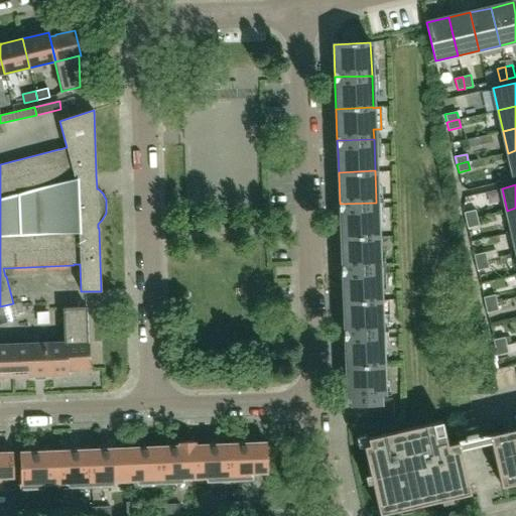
[(377,234),(376,203),(340,204),(340,216),(341,236),(377,234)]
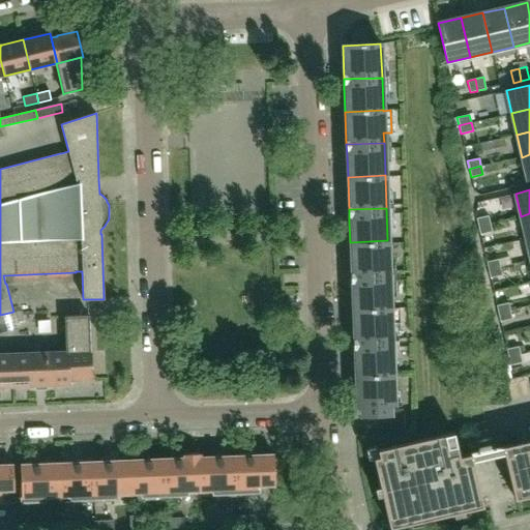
[(529,213),(521,216),(526,238),(529,237),(529,213)]
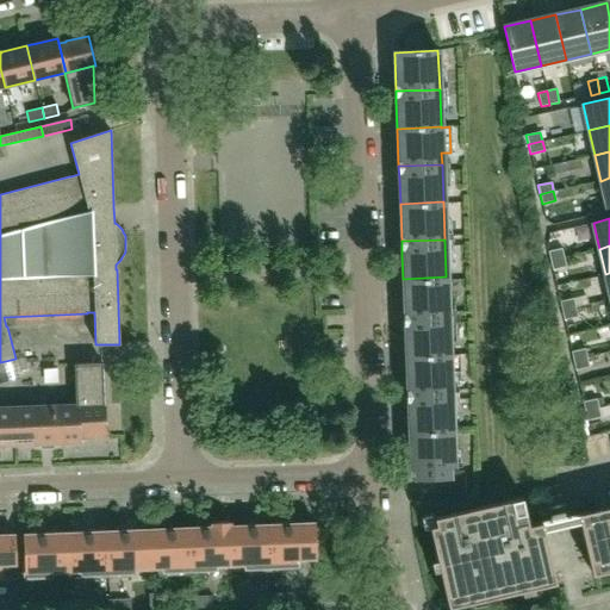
[(551,261),(564,257),(562,248),(548,251),(551,261)]
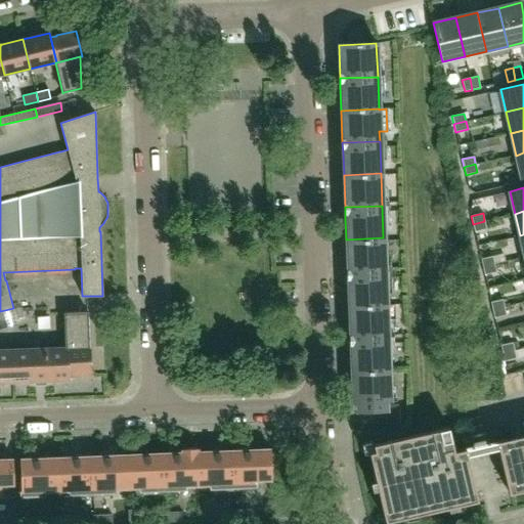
[(486,229),(484,221),(473,224),(474,231),(486,229)]
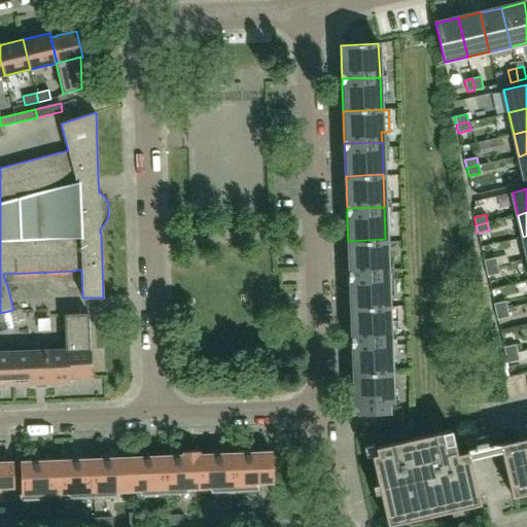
[(387,272),(385,239),(348,241),(349,273),(387,272)]
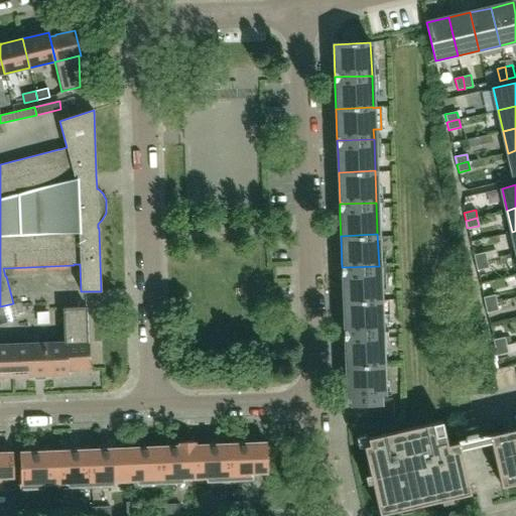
[(475,263),(487,260),(485,252),(474,255),(475,263)]
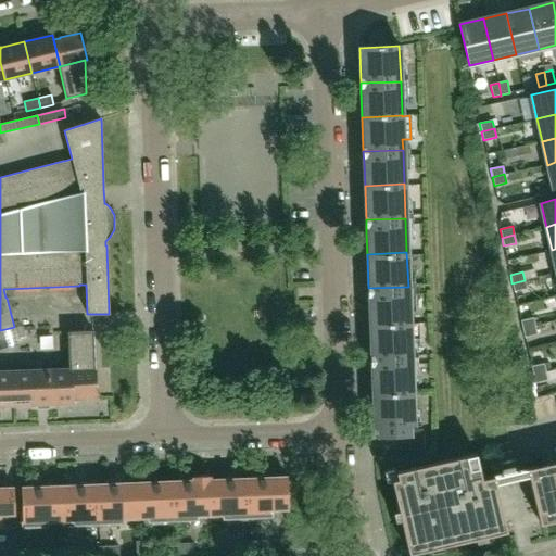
[(527,289),(525,280),(512,283),(514,291),(527,289)]
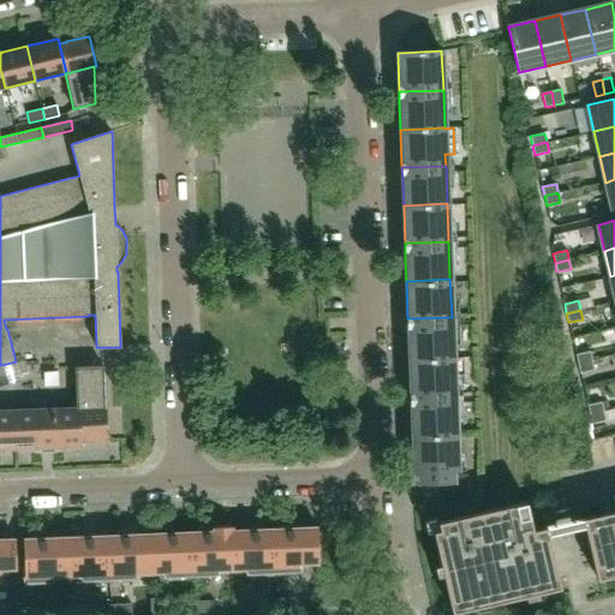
[(453,354),(452,317),(407,318),(408,335),(408,357),(453,354)]
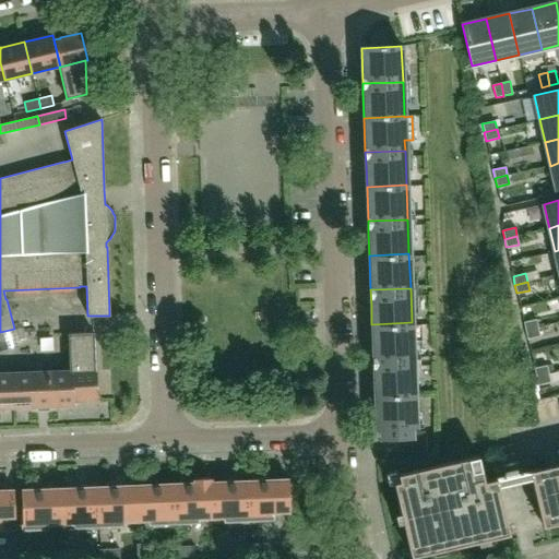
[(525,331),(538,328),(536,319),(523,322),(525,331)]
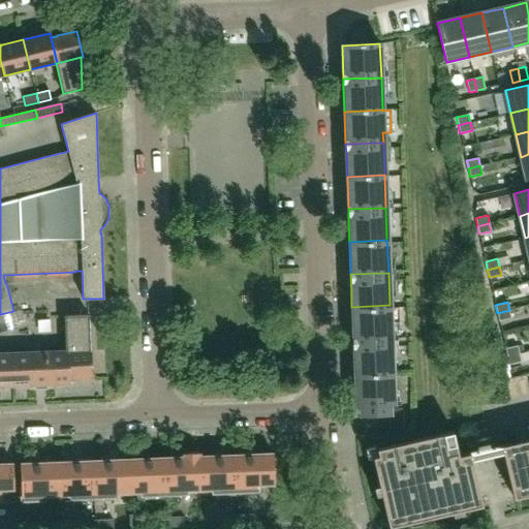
[(398,331),(397,309),(390,309),(390,305),(351,307),(353,339),(391,338),(391,332),(398,331)]
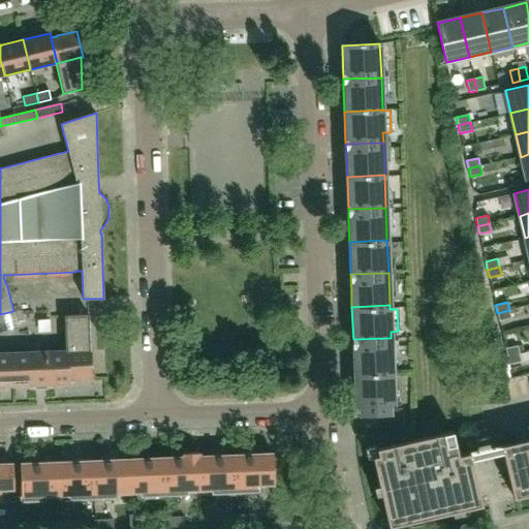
[(510,318),(509,310),(497,313),(499,321),(510,318)]
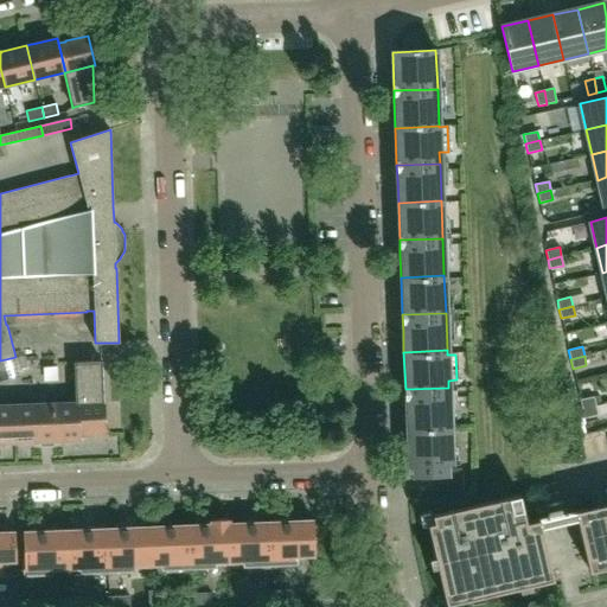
[(0,382),(20,376),(16,357),(0,360),(0,382)]
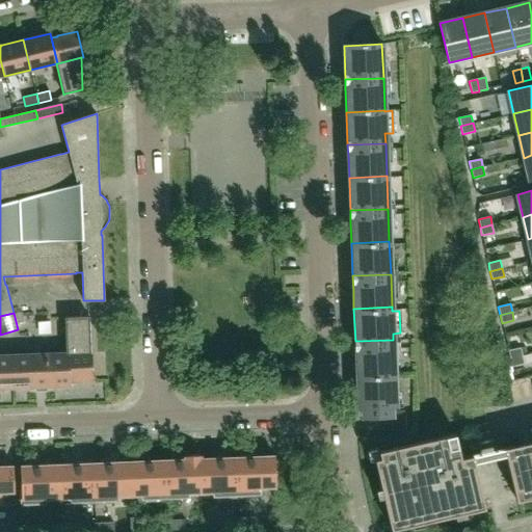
[(97,381),(90,362),(89,317),(64,318),(67,352),(0,354),(0,388),(36,388),(36,390),(46,390),(46,387),(69,386),(69,381),(76,381),(97,381)]
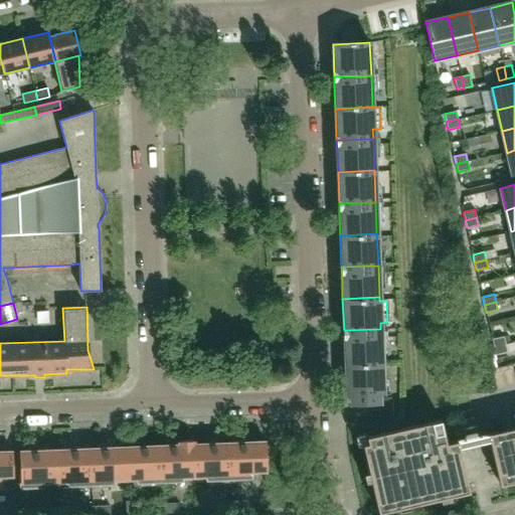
[(381,360),(380,329),(344,330),(344,346),(345,362),(381,360)]
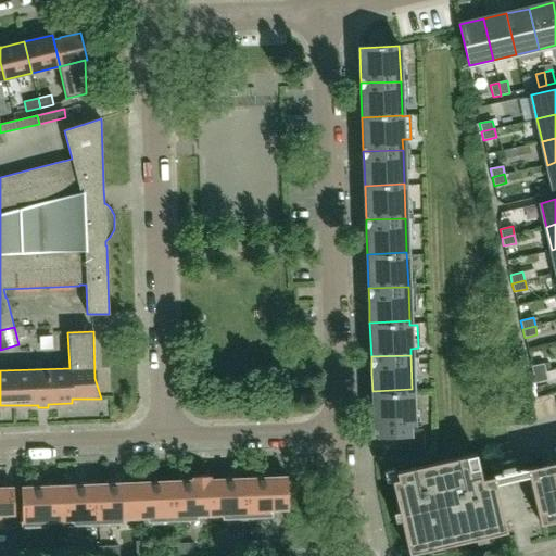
[(533,375),(545,371),(544,363),(531,366),(533,375)]
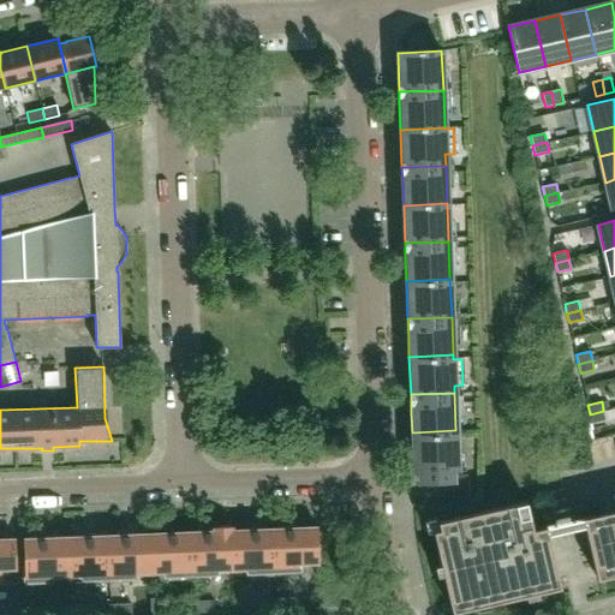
[(605,421),(603,411),(590,415),(591,424),(605,421)]
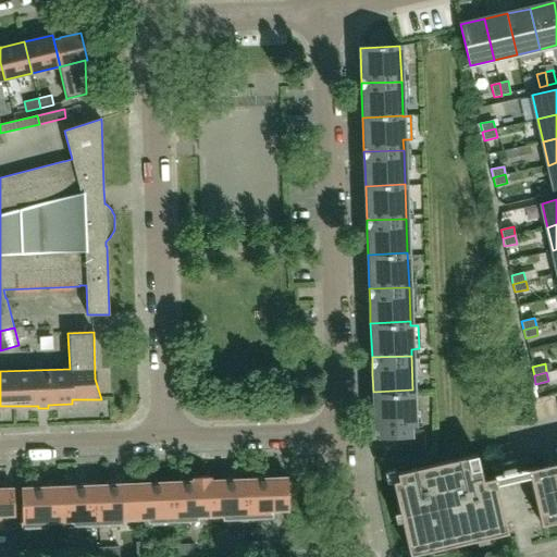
[(413,425),(412,390),(373,392),(374,426),(379,426),(379,437),(399,436),(410,436),(409,425),(413,425)]
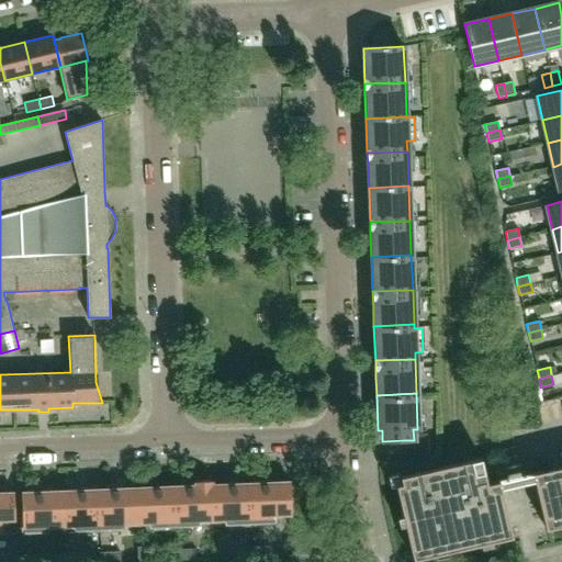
[(414,440),(403,440),(404,454),(414,454),(414,440)]
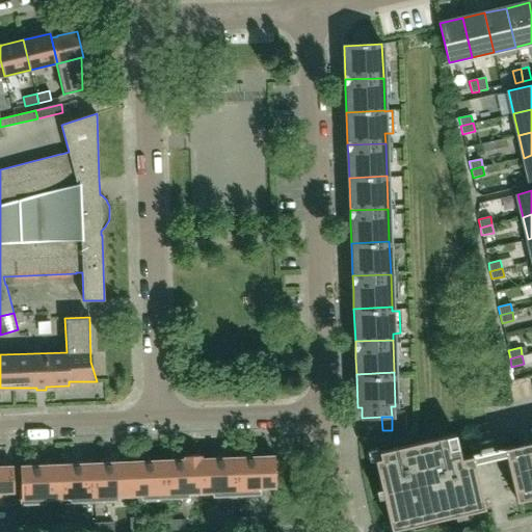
[(460,458),(455,434),(379,452),(380,458),(375,460),(391,530),(454,515),(453,511),(476,506),(468,470),(466,463),(461,464),(460,458)]
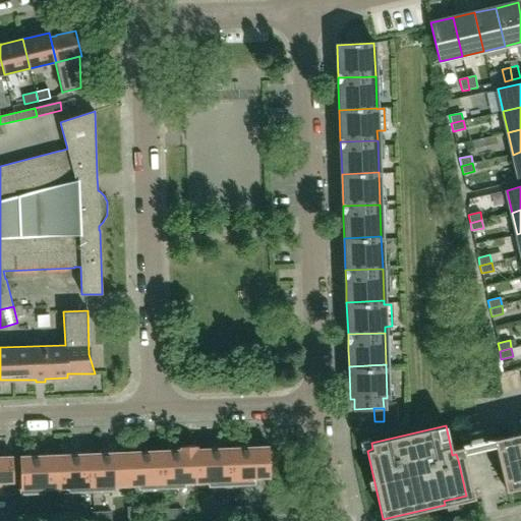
[(520,439),(495,445),(505,490),(520,486),(520,439)]
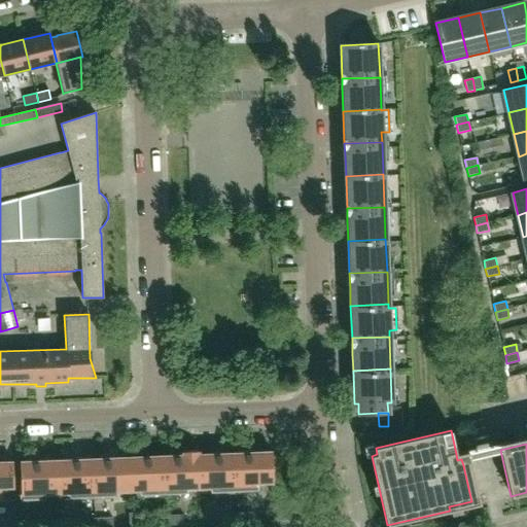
[(201,488),(200,455),(198,455),(198,452),(184,452),(184,456),(164,456),(166,492),(186,491),(186,488),(201,488)]
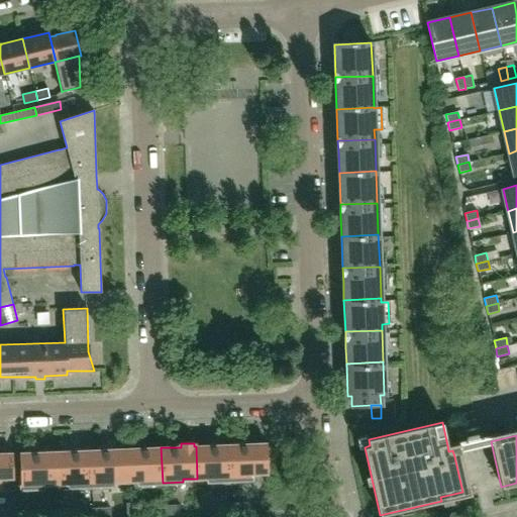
[(231,444),(232,480),(251,479),(251,474),(268,473),(267,443),(231,444)]
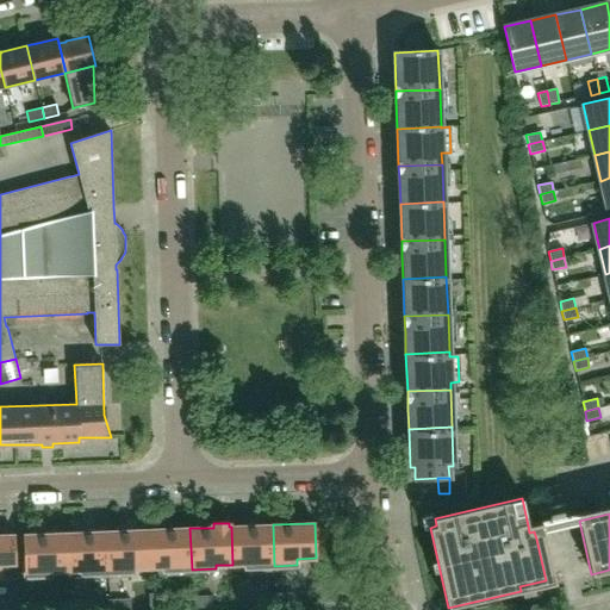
[(274,566),(273,524),(231,527),(232,565),(246,564),(246,567),(274,566)]
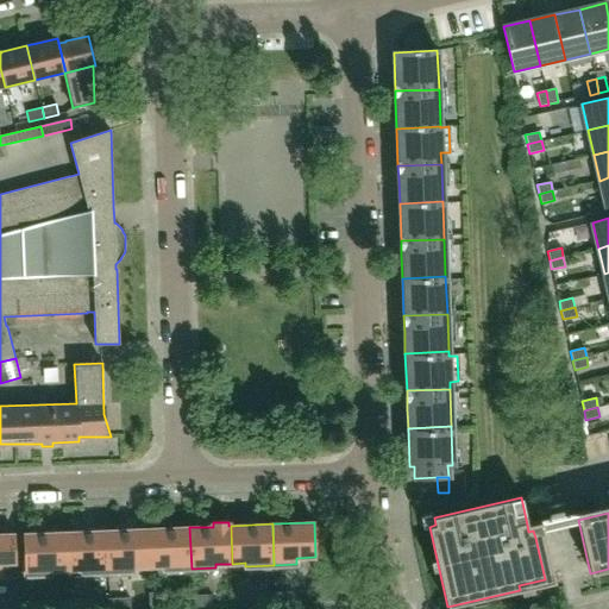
[(192,569),(189,527),(148,529),(150,566),(163,566),(163,570),(192,569)]
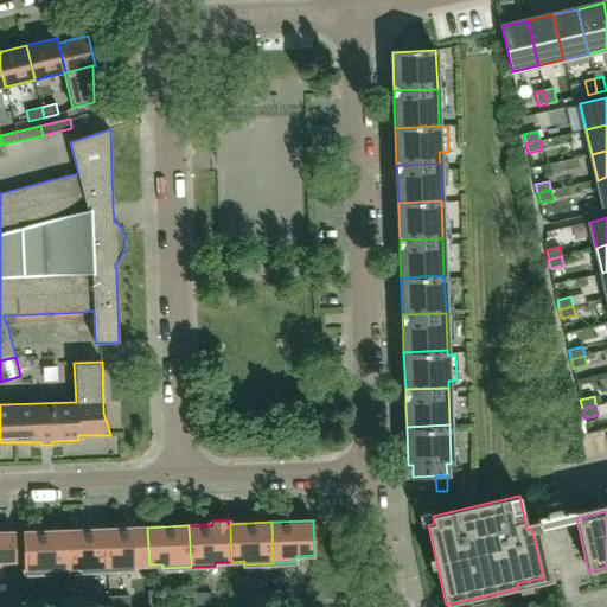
[(149,564),(147,528),(107,529),(108,570),(133,569),(133,566),(149,564)]
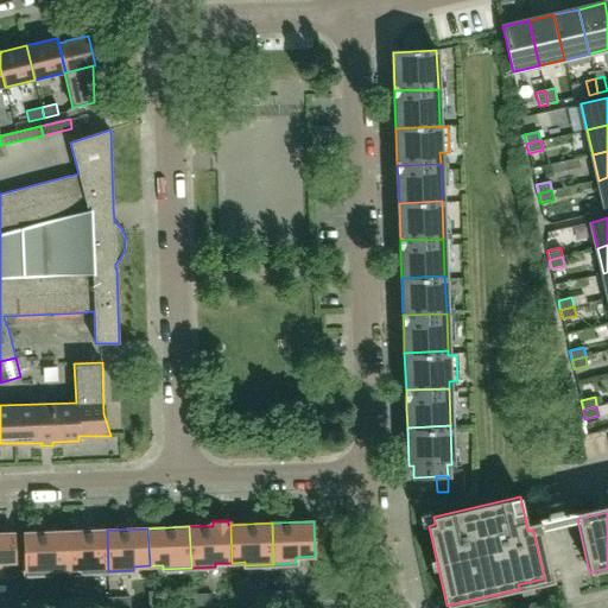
[(108,571),(107,530),(65,532),(67,569),(82,569),(82,572),(108,571)]
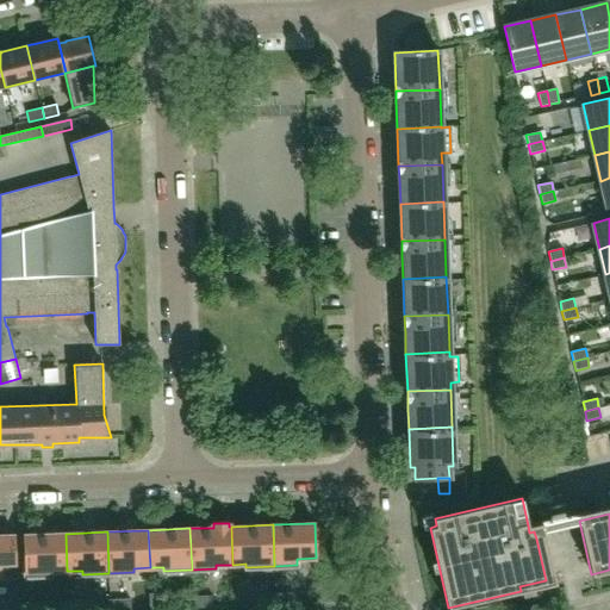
[(67,571),(66,534),(24,535),(25,577),(53,576),(51,572),(67,571)]
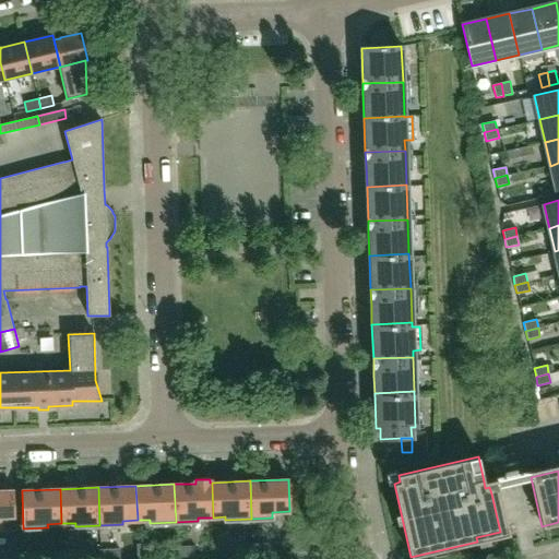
[(15,531),(14,490),(0,490),(0,516),(3,516),(3,532),(15,531)]
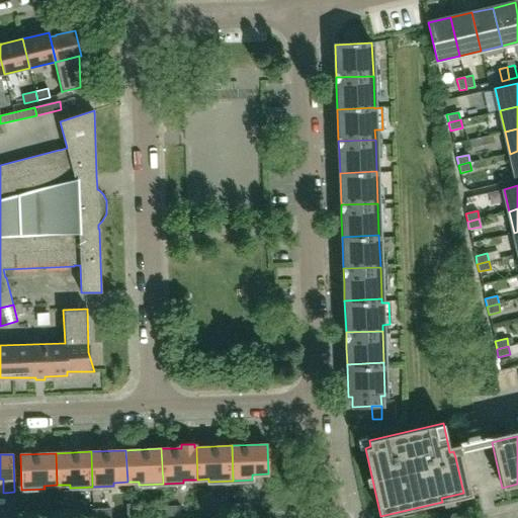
[(126,504),(126,517),(136,517),(136,504),(126,504)]
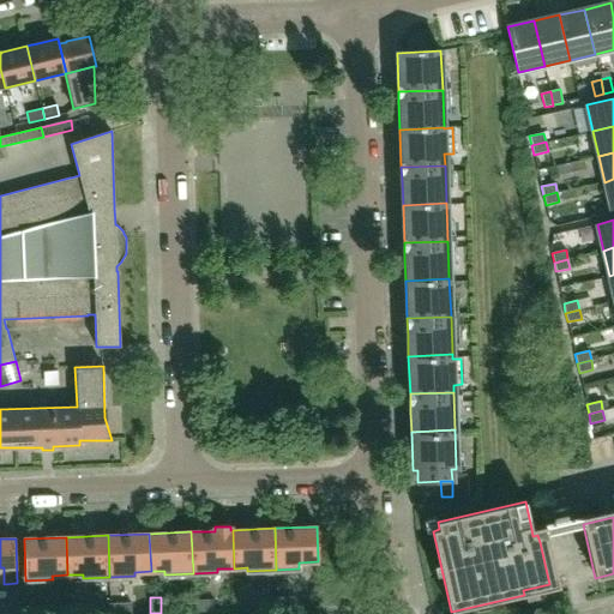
[(296,607),(296,597),(275,599),(275,608),(296,607)]
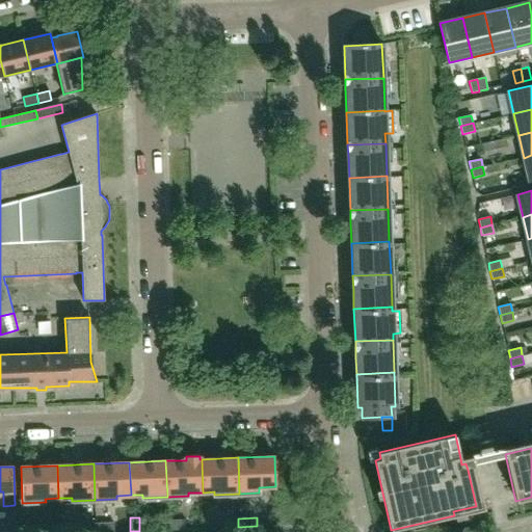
[(238,527),(238,519),(219,519),(219,528),(238,527)]
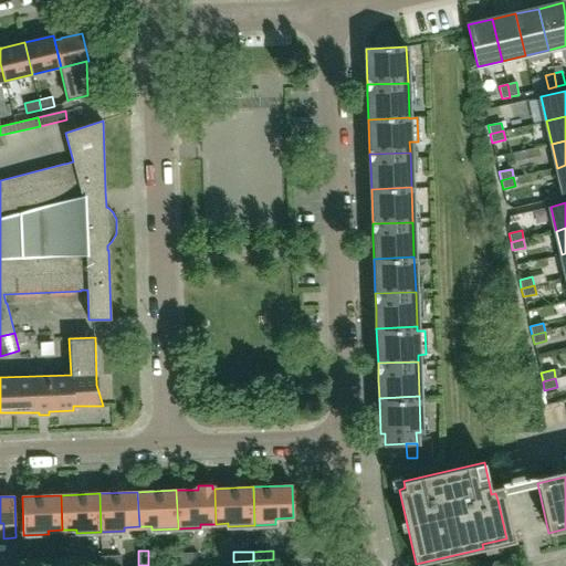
[(197,563),(197,554),(177,554),(177,564),(197,563)]
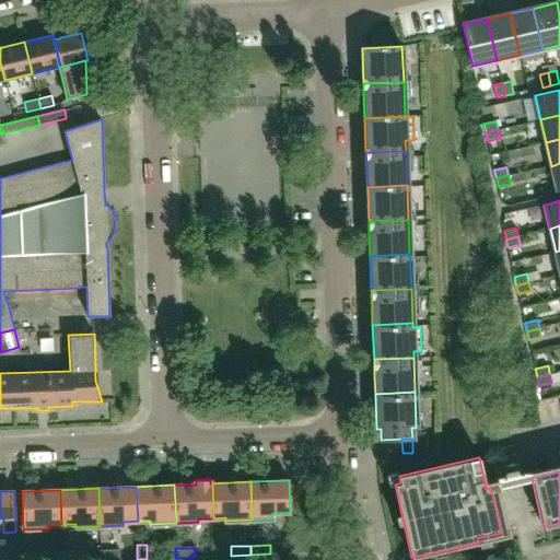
[(116,559),(120,559),(120,550),(101,551),(101,559),(116,559)]
